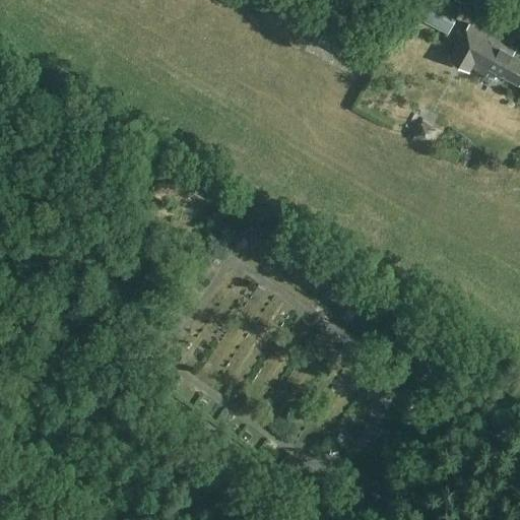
[(438,0),(410,0),(405,11),(449,34),(460,11),(438,0)]
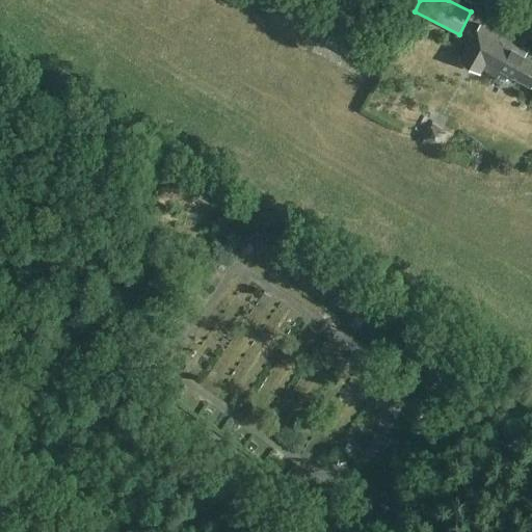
[(370,43),(337,24),(326,43),(360,60),(370,43)]
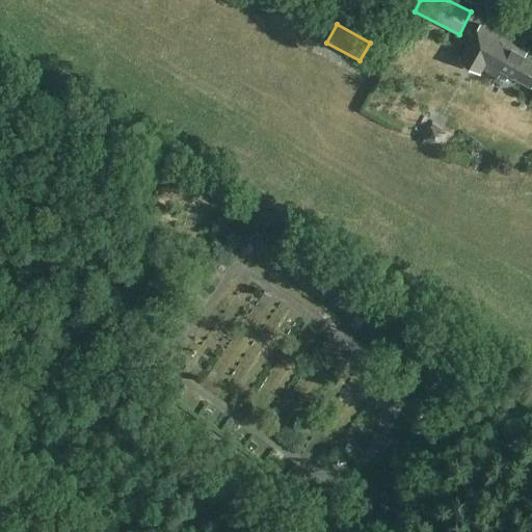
[(531,87),(531,86),(531,59),(526,57),(529,51),(482,25),(461,62),(481,73),(484,68),(498,75),(501,71),(502,71),(497,80),(510,87),(515,78),(531,87)]
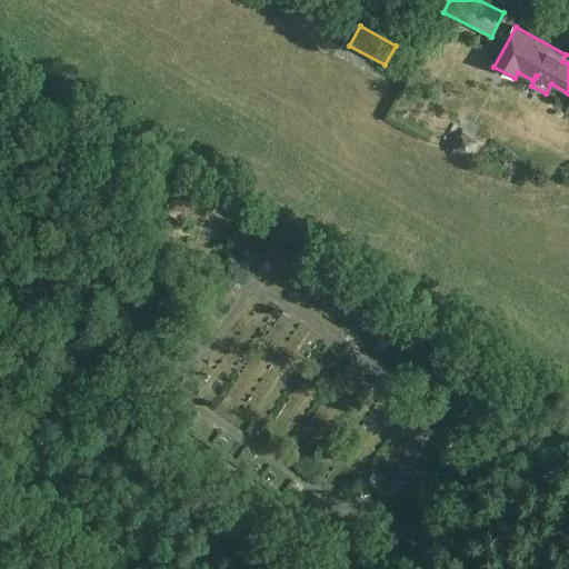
[(461,133),(451,152),(471,163),(481,143),(461,133)]
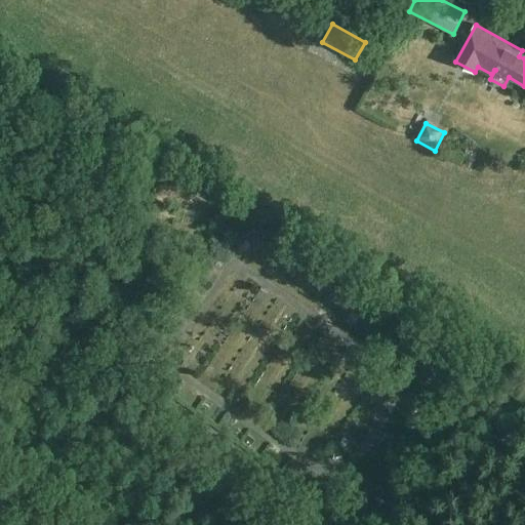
[(411,408),(406,426),(418,429),(422,411),(411,408)]
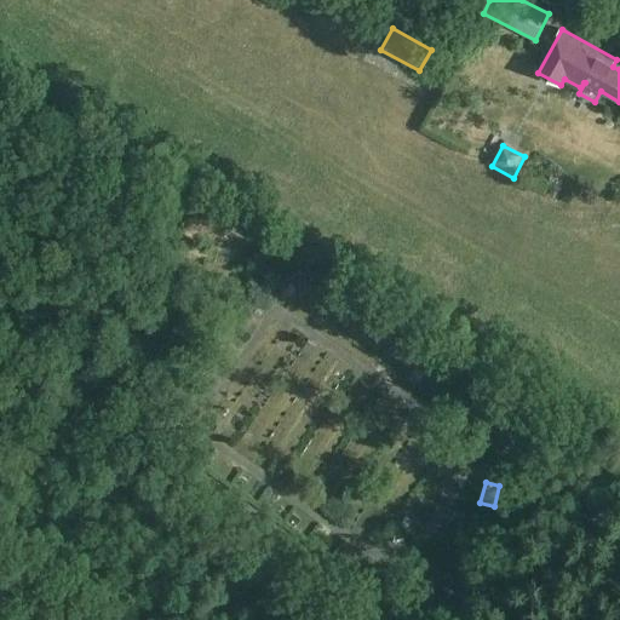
All buildings are outlined.
